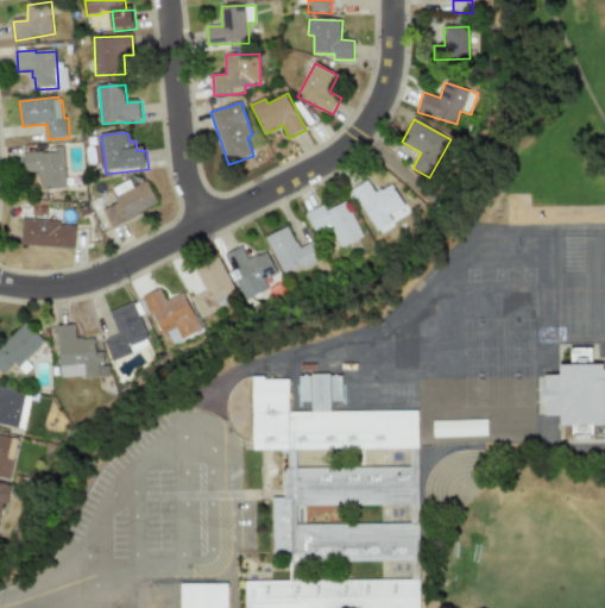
[(26,155),(56,152),(56,148),(67,146),(70,189),(45,192),(44,179),(42,179),(42,173),(27,174),(26,155)]
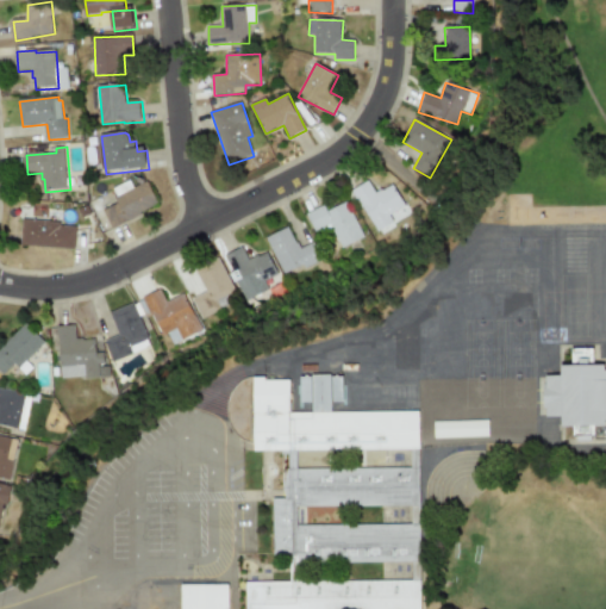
[(149,182),(133,188),(130,181),(113,190),(119,204),(104,211),(112,229),(160,206),(149,182)]
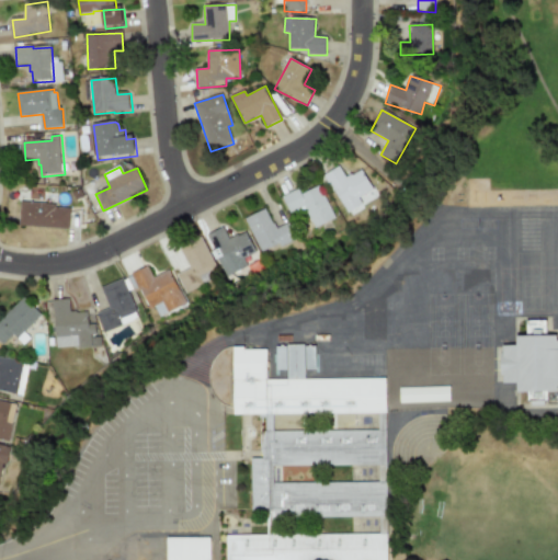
[(362,170),(346,179),(340,167),(325,175),(346,214),(363,205),(359,198),(373,190),(362,170)]
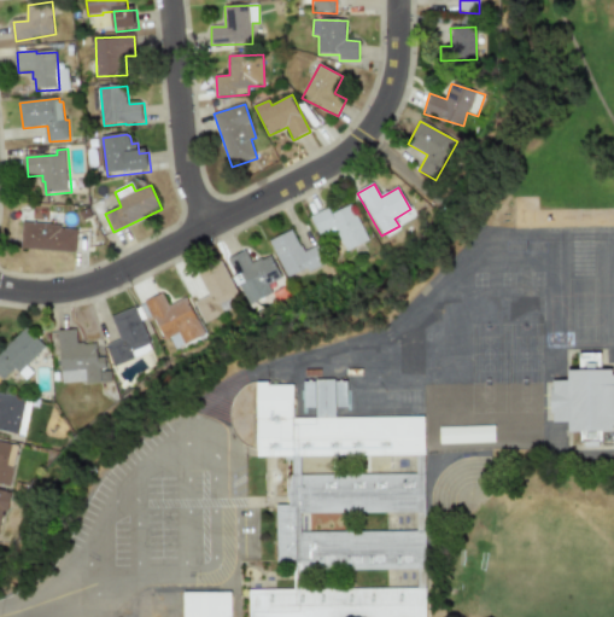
[(332,214),(329,209),(311,216),(320,237),(337,230),(346,251),(368,242),(352,205),(332,214)]
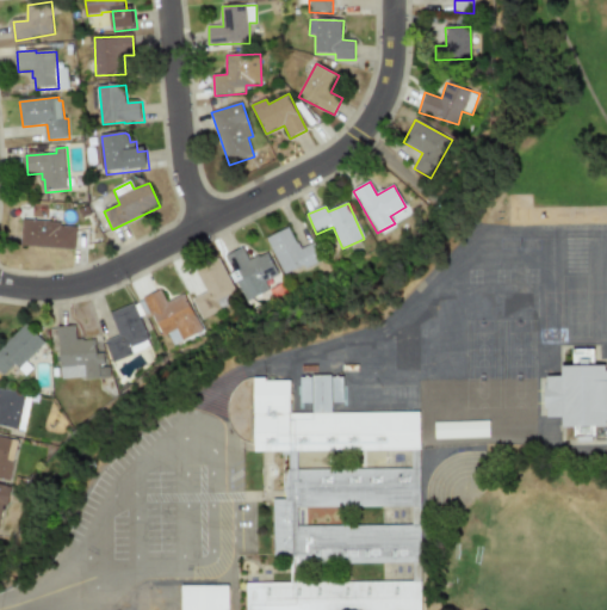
[(76,250),(78,223),(23,222),(22,247),(76,250)]
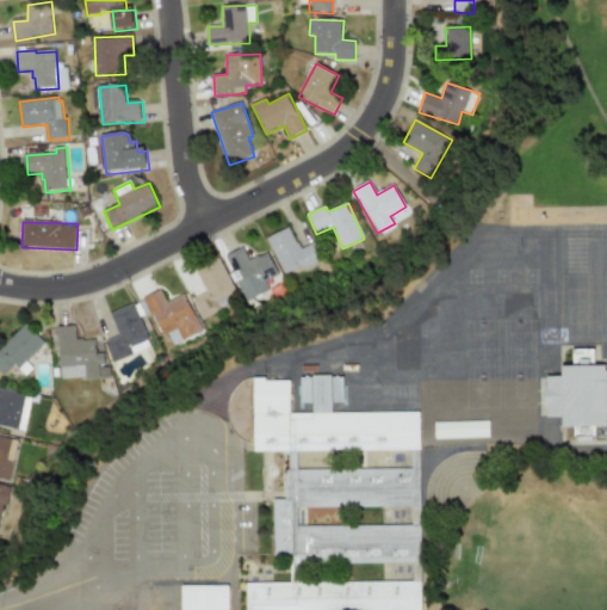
[(322,260),(314,244),(301,250),(290,228),(267,239),(286,278),(322,260)]
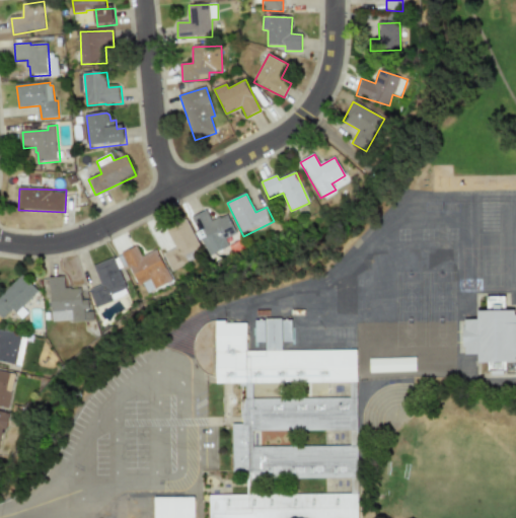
[(230,246),(228,242),(238,238),(228,215),(212,222),(208,211),(192,218),(208,256),(230,246)]
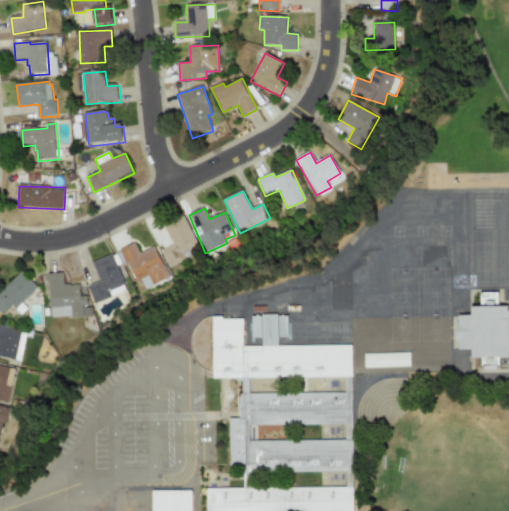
[(164,226),(173,246),(162,251),(170,268),(185,261),(181,251),(197,244),(184,217),(164,226)]
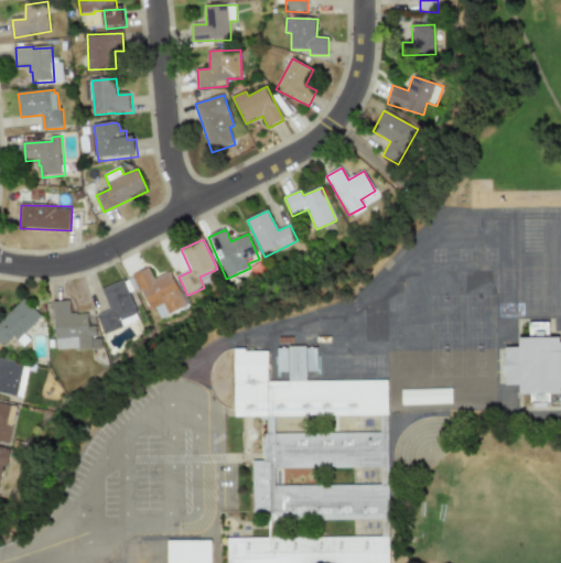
[(171,271),(154,279),(149,268),(133,275),(150,312),(157,309),(161,320),(187,307),(171,271)]
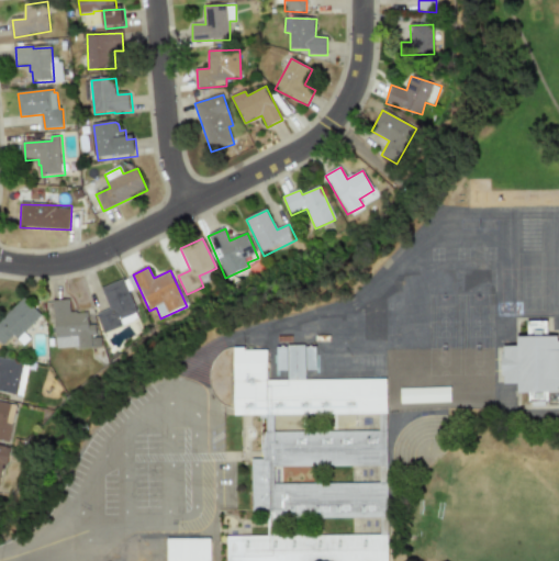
[(103,333),(140,321),(125,280),(102,288),(110,310),(98,314),(103,333)]
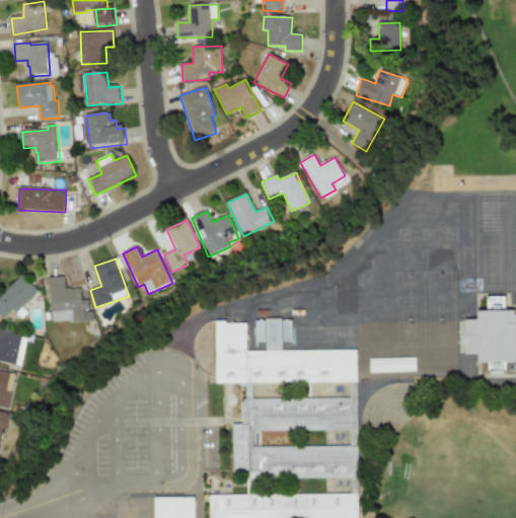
[(0,316),(0,300),(24,276),(41,292),(18,314),(14,311),(4,320),(0,316)]
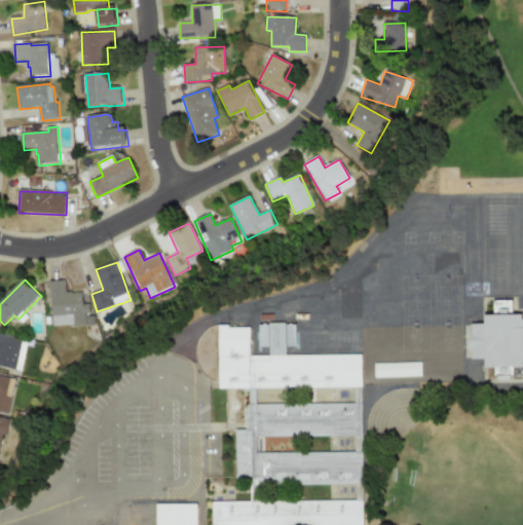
[(50,282),(53,328),(91,325),(89,292),(67,294),(66,280),(50,282)]
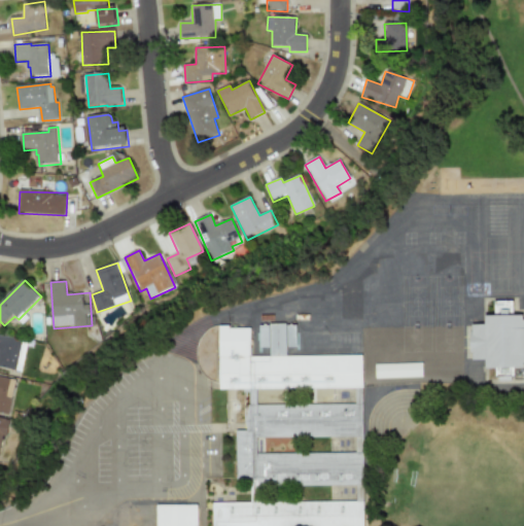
[(491,323),(492,311),(523,311),(523,360),(491,360),(491,357),(481,356),(481,323),(491,323)]
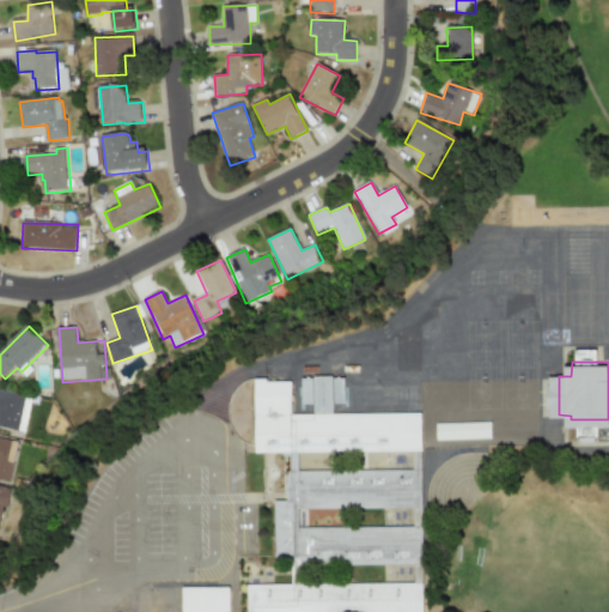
[(298,412),(428,413),(428,452),(298,450),(267,450),(267,381),(298,381),(298,412)]
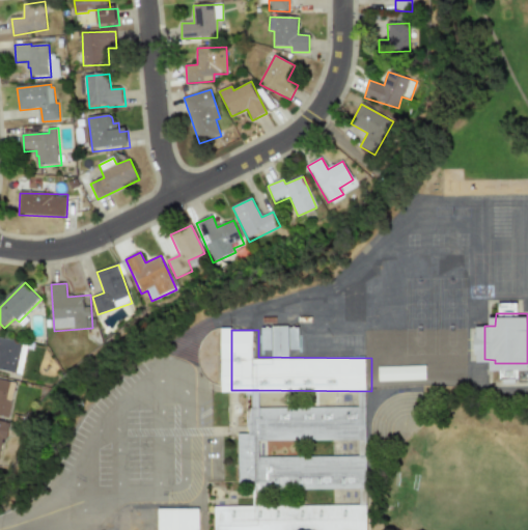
[(0,337),(29,343),(23,375),(0,370),(0,337)]
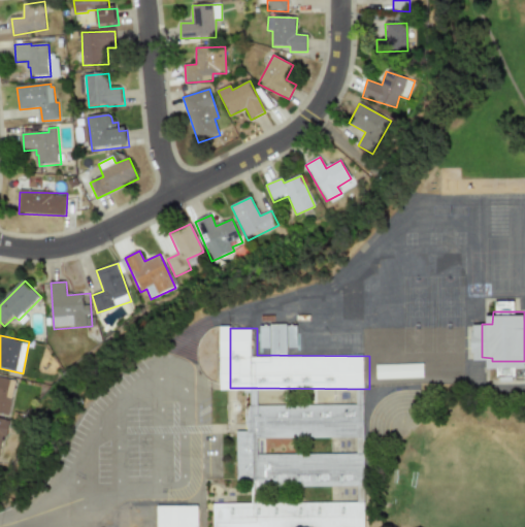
[(17,382),(0,377),(0,414),(8,417),(17,382)]
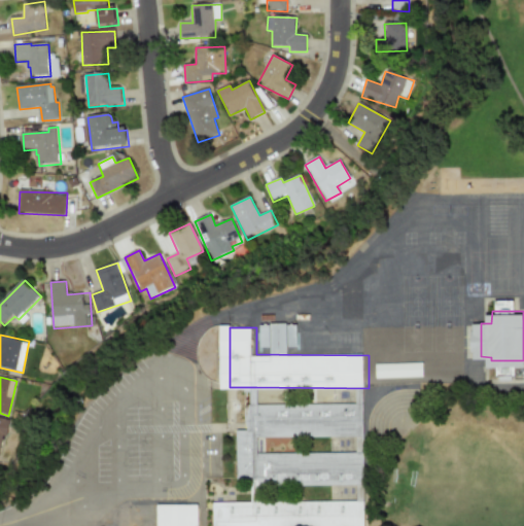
[(262,454),(370,454),(370,484),(260,483),(262,478),(243,478),(243,428),(257,428),(257,404),(370,405),(370,435),(262,434),(262,454)]
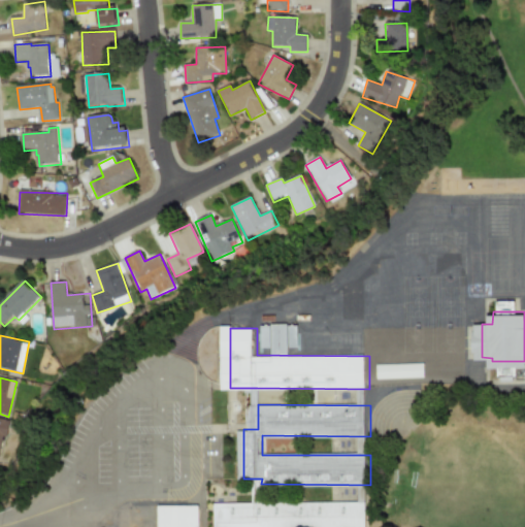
[(137,526),(137,502),(204,503),(204,526),(137,526)]
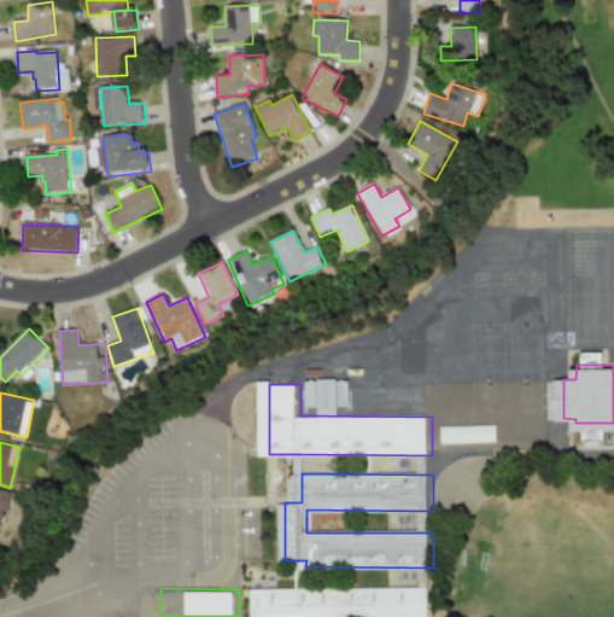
[(258,616),(259,588),(434,589),(434,616),(258,616)]
